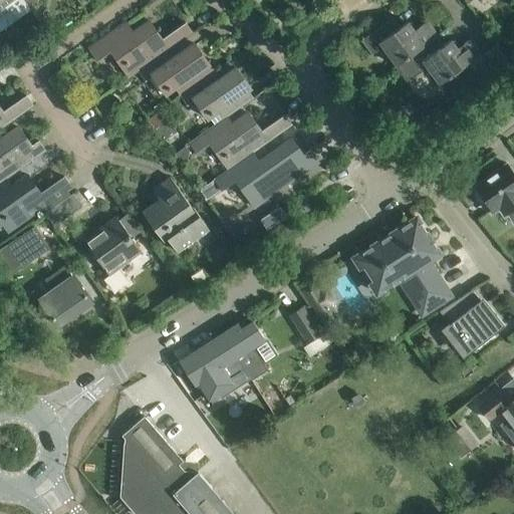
[(396,65),(436,36),(438,35),(427,21),(414,30),(407,21),(400,27),(393,17),(361,39),(372,54),(382,47),(396,65)]
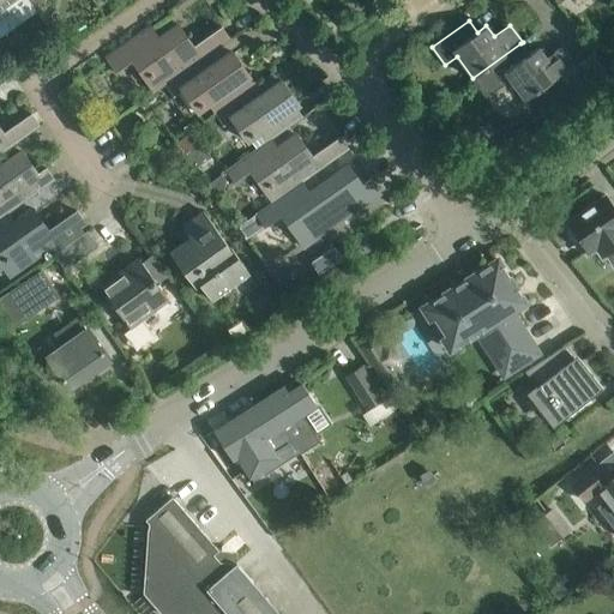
[(154,95),(164,88),(215,52),(214,50),(230,38),(221,26),(193,46),(180,25),(160,40),(151,28),(107,60),(116,74),(131,64),(154,95)]
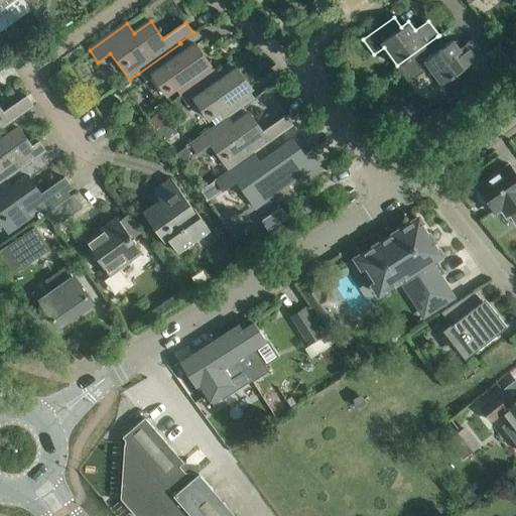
[(437,36),(397,66),(410,84),(412,82),(416,83),(422,78),(423,74),(425,73),(422,70),(427,67),(440,85),(483,54),(472,39),(459,48),(452,39),(443,45),(437,36)]
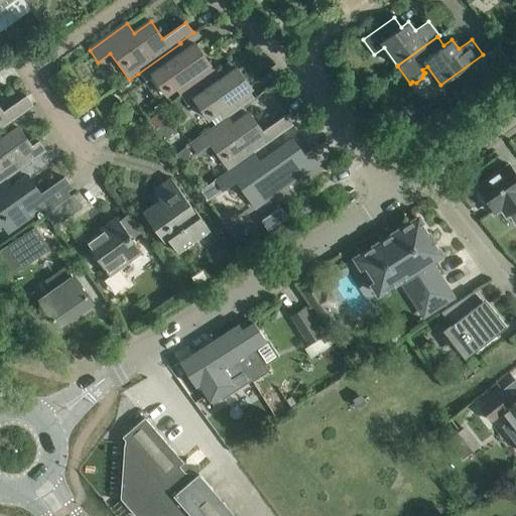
[(184,95),(222,67),(229,61),(228,61),(215,71),(209,61),(201,49),(192,55),(188,49),(186,51),(180,43),(138,74),(145,84),(152,79),(163,95),(177,85),(184,95)]
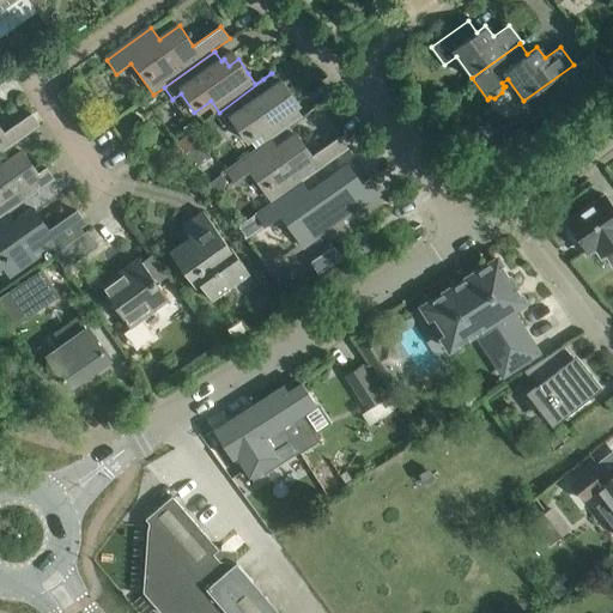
[(596,60),(583,70),(595,85),(608,76),(596,60)]
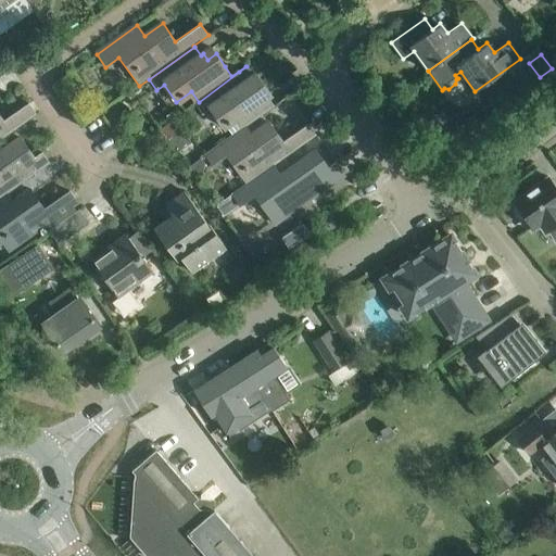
[(239,72),(199,102),(194,105),(202,116),(209,111),(223,129),(237,119),(244,129),(245,127),(245,126),(274,106),(285,99),(285,98),(273,105),(266,96),(270,92),(257,74),(253,77),(247,66),(239,72)]
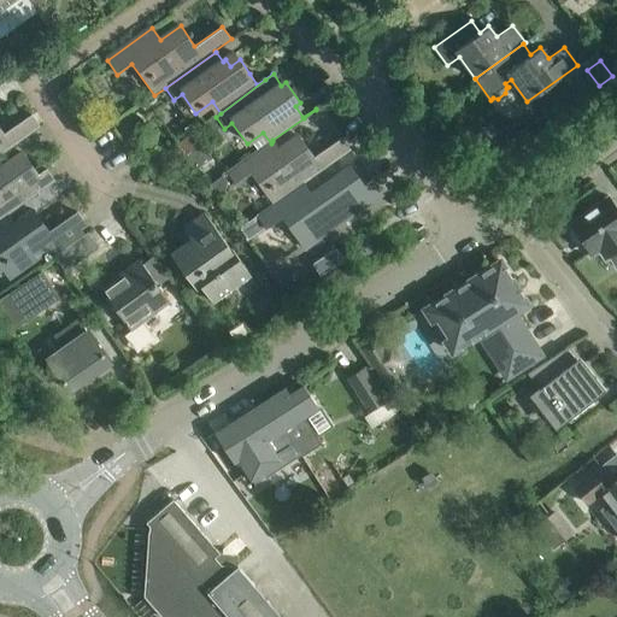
[(0,154),(40,127),(31,113),(4,133),(0,127),(0,154)]
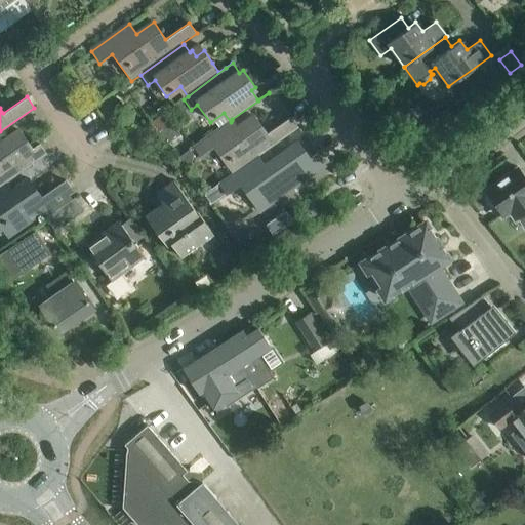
[(232,120),(231,122),(194,148),(201,159),(214,150),(233,175),(258,158),(257,156),(298,127),(290,116),(267,133),(255,116),(238,128),(232,120)]
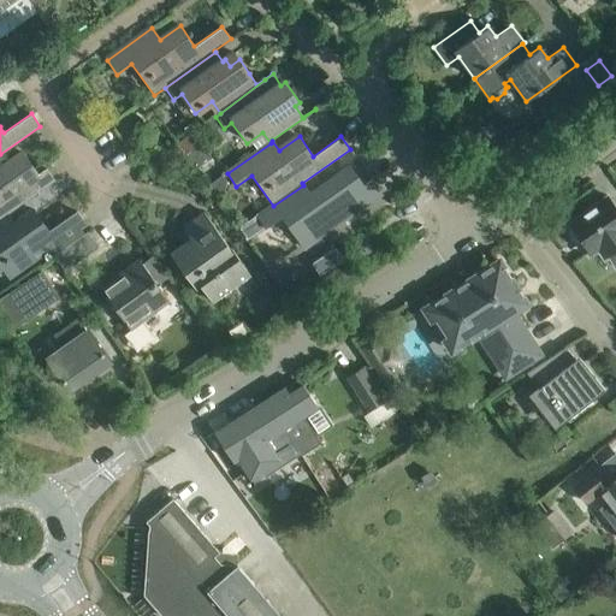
[(0,161),(0,218),(7,214),(55,181),(46,167),(37,173),(24,153),(4,167),(0,161)]
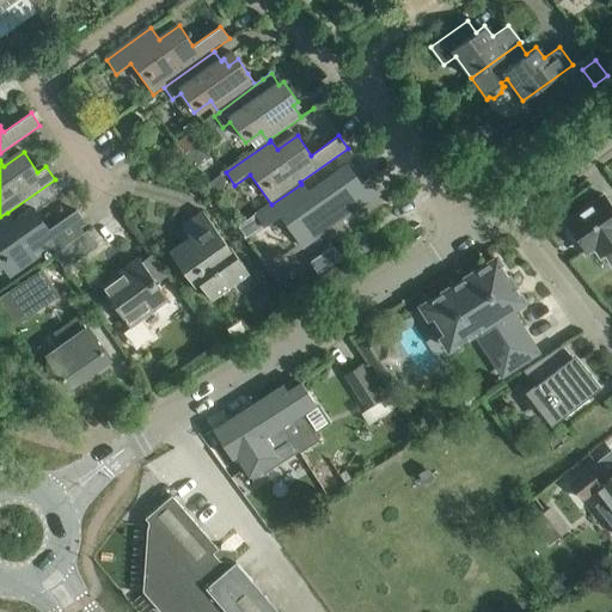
[(301,184),(271,204),(256,216),(263,227),(280,215),(301,246),(378,191),(369,178),(342,199),(328,178),(307,193),(301,184)]
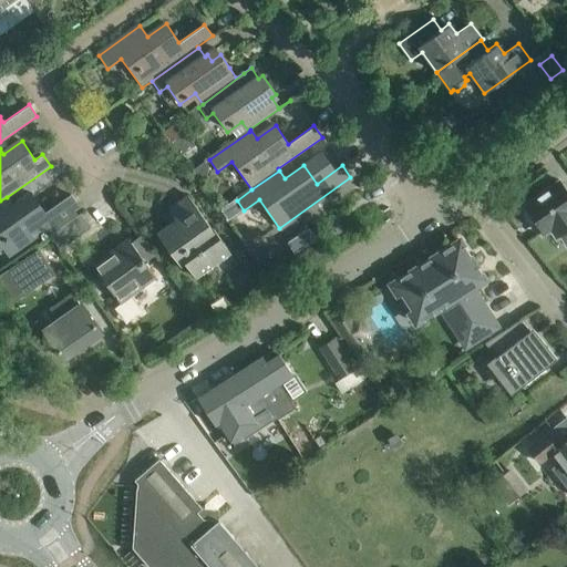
[(535,223),(540,232),(543,234),(550,228),(557,237),(566,229),(566,191),(560,181),(524,206),(526,209),(524,212),(524,217),(527,222),(533,225),(535,223)]
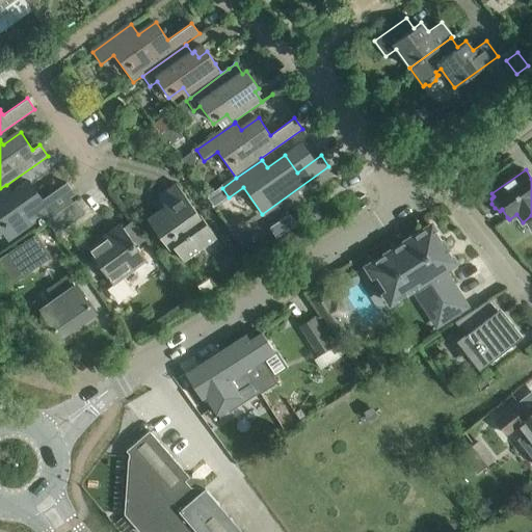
[(0,188),(0,234),(2,234),(7,241),(44,215),(70,196),(74,193),(67,182),(43,198),(30,182),(12,194),(6,185),(0,188)]
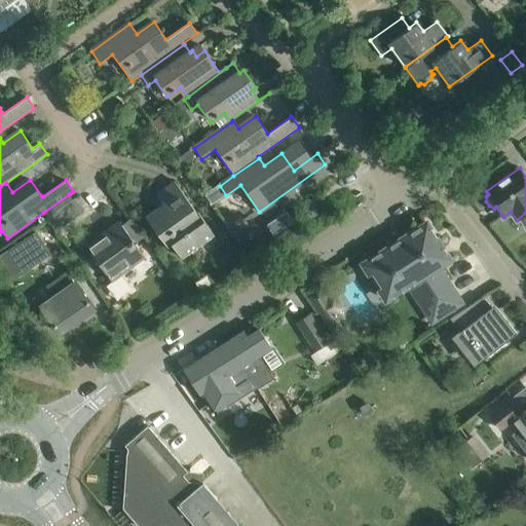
[(145,216),(167,248),(172,245),(182,259),(215,235),(196,210),(195,211),(174,181),(156,193),(163,203),(145,216)]
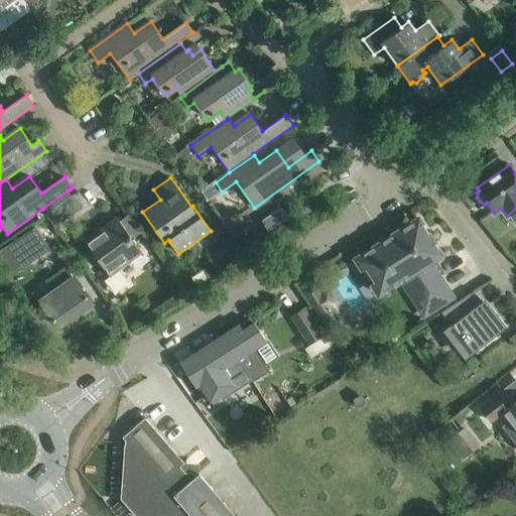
[(45,215),(54,228),(84,208),(75,196),(45,215)]
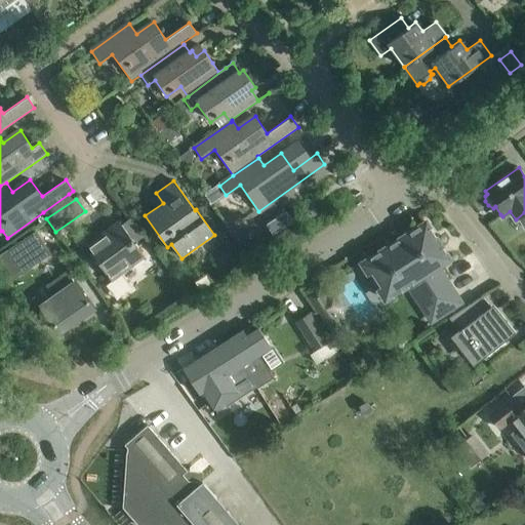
[(273,235),(286,226),(279,214),(266,224),(273,235)]
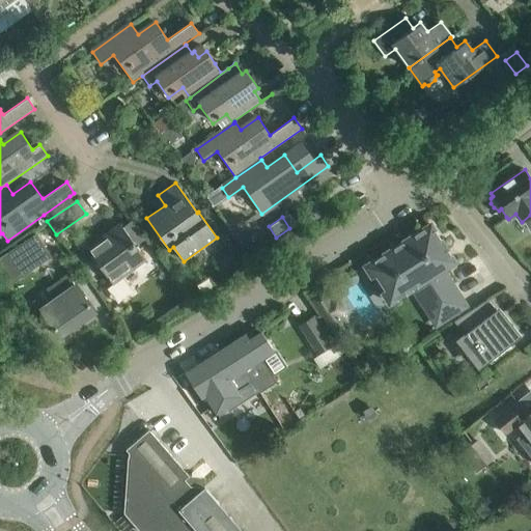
[(146,259),(119,223),(86,247),(112,284),(146,259)]
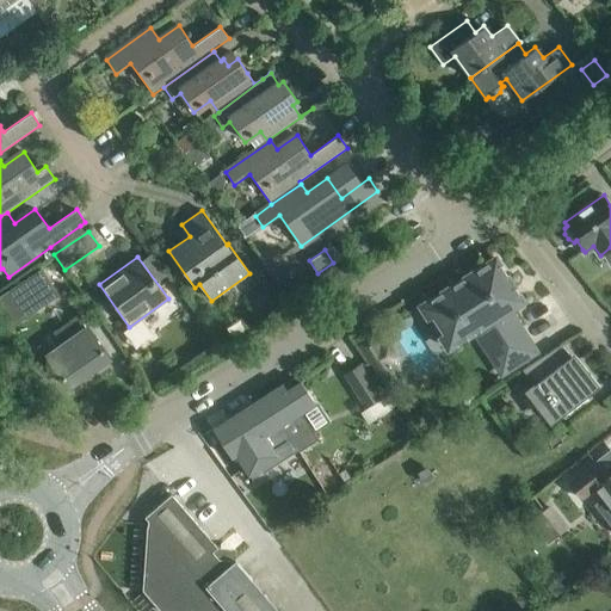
[(523,301),(511,282),(495,258),(420,306),(448,349),(475,331),(501,372),(535,351),(508,309),(523,301)]
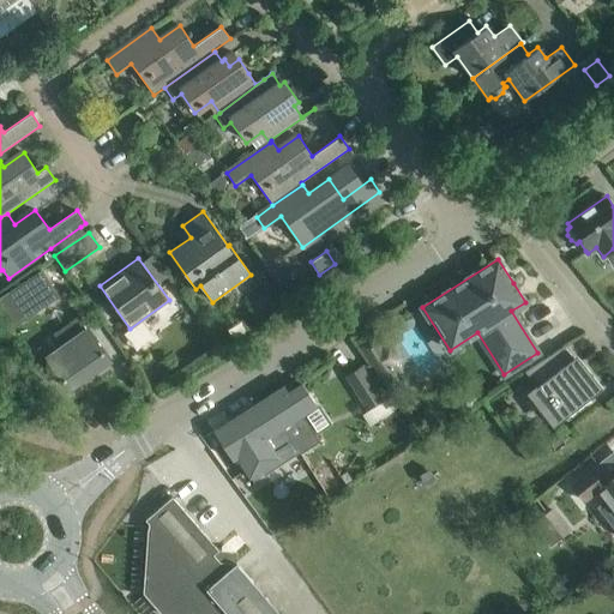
[(0,302),(14,325),(58,296),(41,271),(0,298),(0,302)]
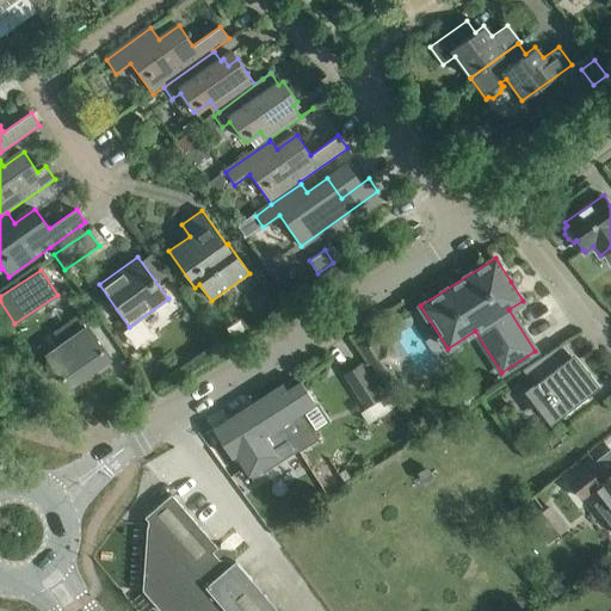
[(82,325),(76,315),(54,332),(62,344),(47,355),(69,387),(109,359),(84,323),(82,325)]
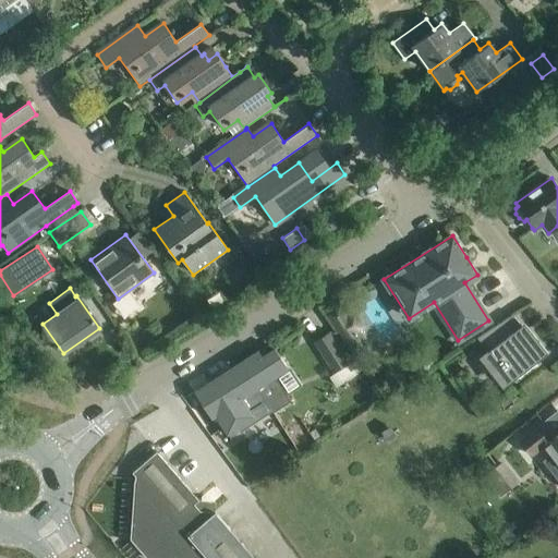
[(356,317),(371,308),(362,295),(349,304),(356,317)]
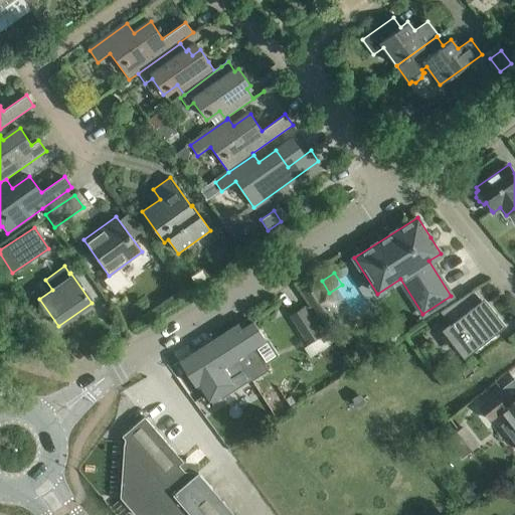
[(313,285),(304,290),(318,313),(332,304),(324,291),(319,294),(313,285)]
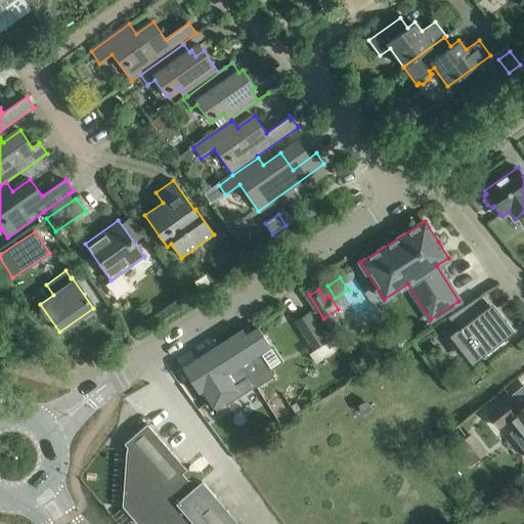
[(492,303),(489,305),(481,295),(449,319),(460,333),(453,338),(473,363),(486,353),(488,356),(506,343),(503,340),(514,331),(492,303)]
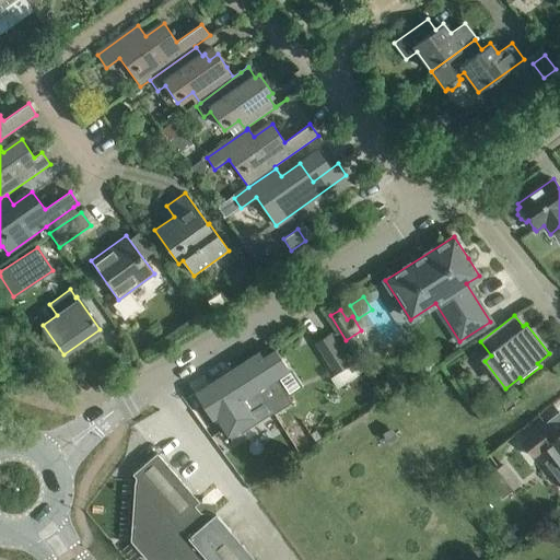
[(336,372),(351,361),(333,331),(316,341),(336,372)]
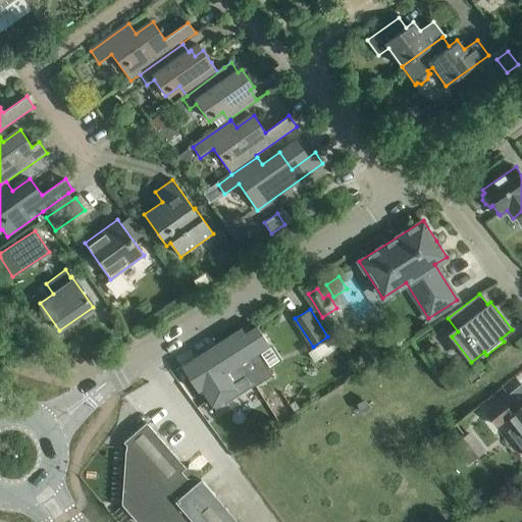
[(242,328),(211,348),(226,371),(241,362),(256,383),(257,386),(273,375),(259,353),(271,345),(259,324),(245,333),(242,328)]
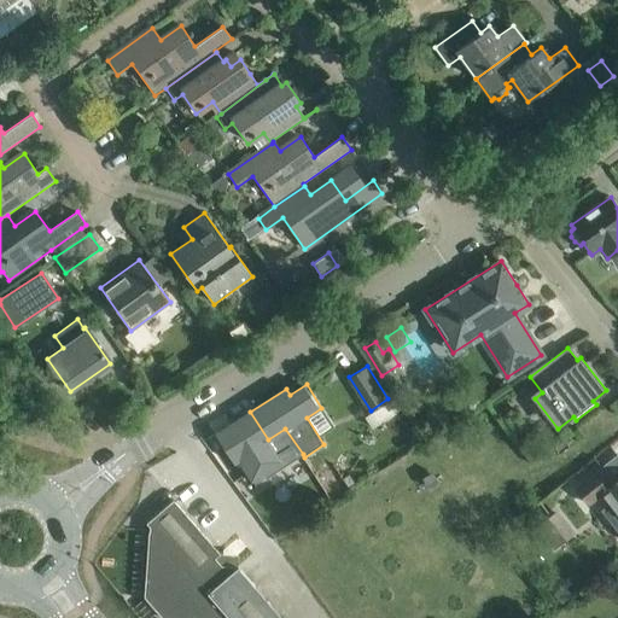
[(250,412),(216,435),(244,476),(249,473),(255,483),(257,487),(269,478),(268,477),(303,454),(285,429),(268,439),(250,412)]
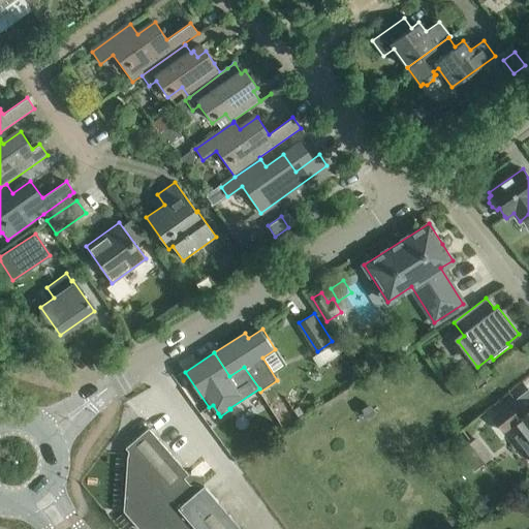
[(514,424),(528,444),(528,409),(525,412),(516,400),(493,417),(503,431),(514,424)]
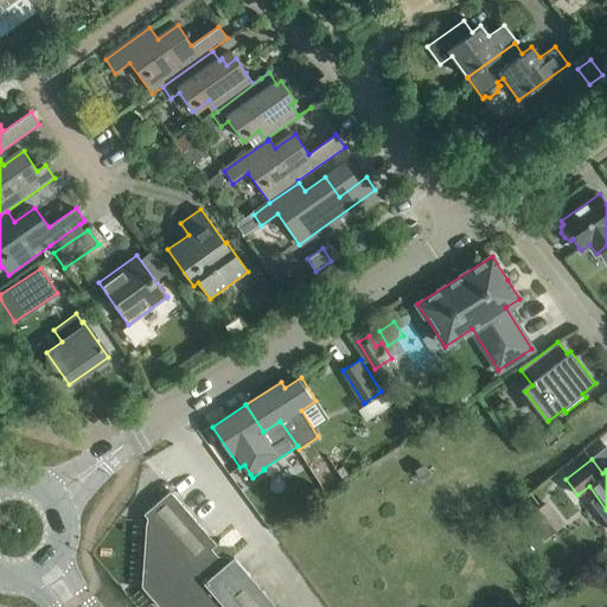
[(278,606),(234,556),(216,555),(211,548),(216,543),(170,491),(144,513),(147,517),(142,586),(160,606),(278,606)]
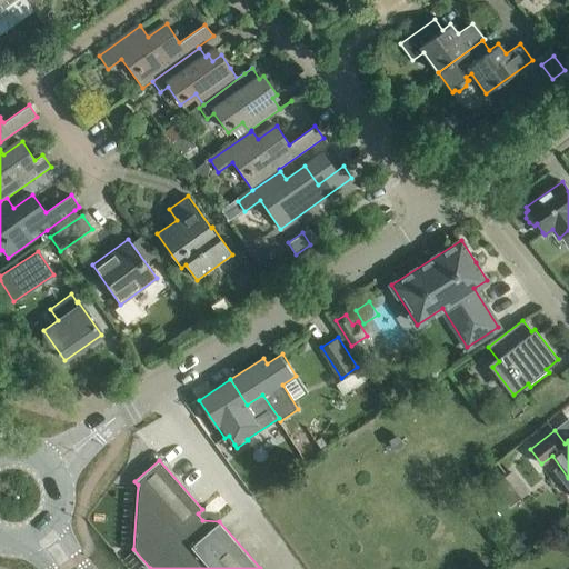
[(527,491),(511,472),(496,483),(511,503),(527,491)]
